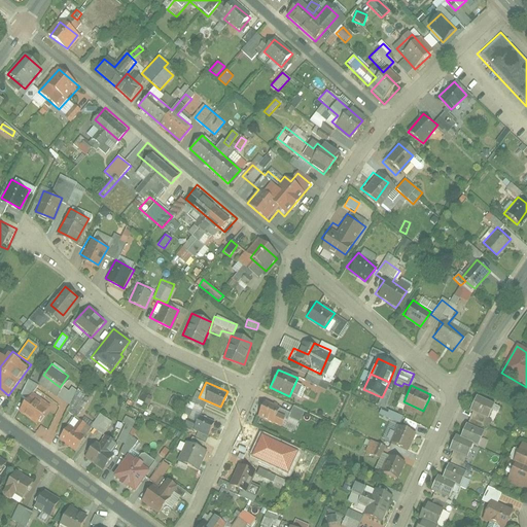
[(300,398),(305,389),(299,386),(293,395),(300,398)]
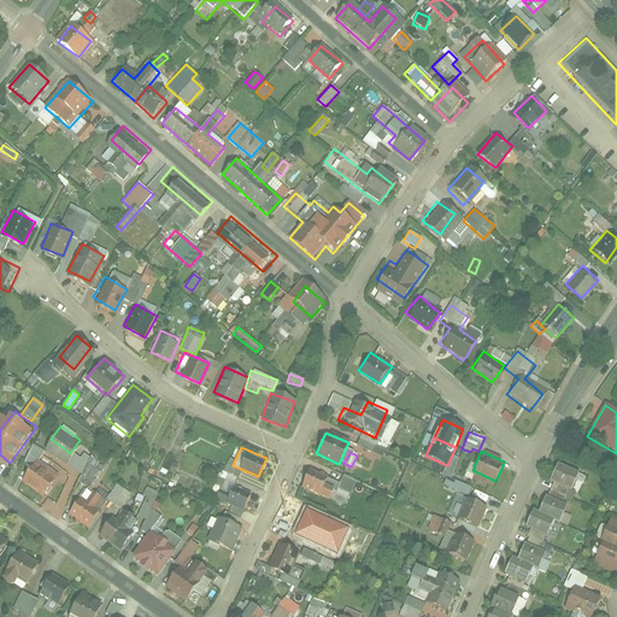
[(57,479),(31,459),(19,475),(45,495),(57,479)]
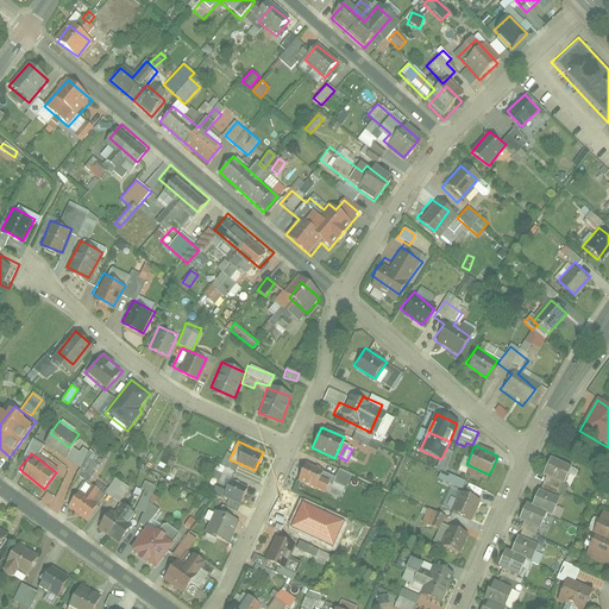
[(504,608),(503,608),(525,560),(531,564),(538,547),(535,546),(547,516),(551,518),(558,501),(556,500),(562,484),(564,485),(571,468),(551,459),(542,478),(546,479),(540,493),(538,491),(532,508),(526,506),(519,525),(523,526),(512,554),(506,552),(498,570),(503,572),(497,586),(491,583),(479,608),(504,608)]
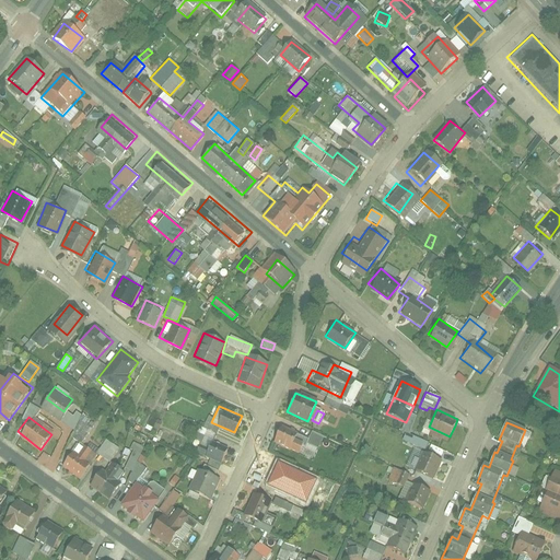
[(282,423),(273,440),(299,452),(306,434),(282,423)]
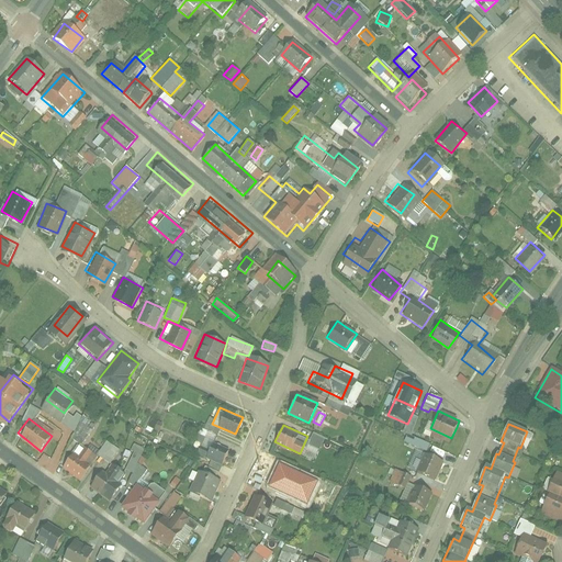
[(426,451),(429,444),(405,436),(403,444),(426,451)]
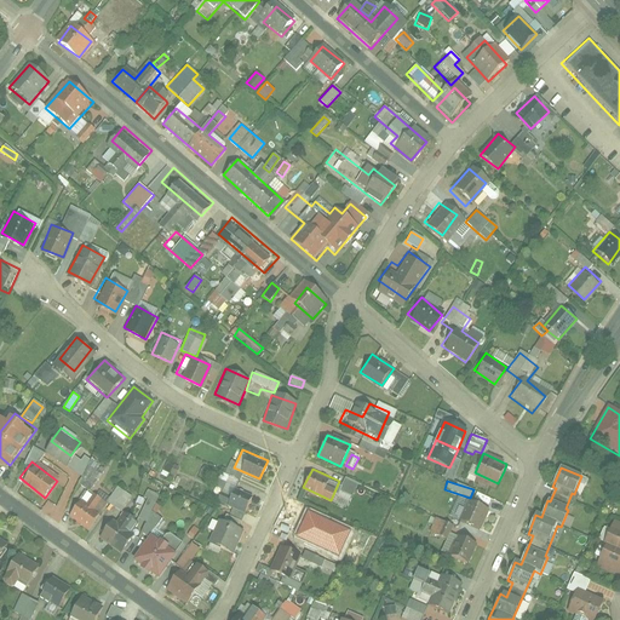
[(231,483),(222,503),(246,514),(256,494),(231,483)]
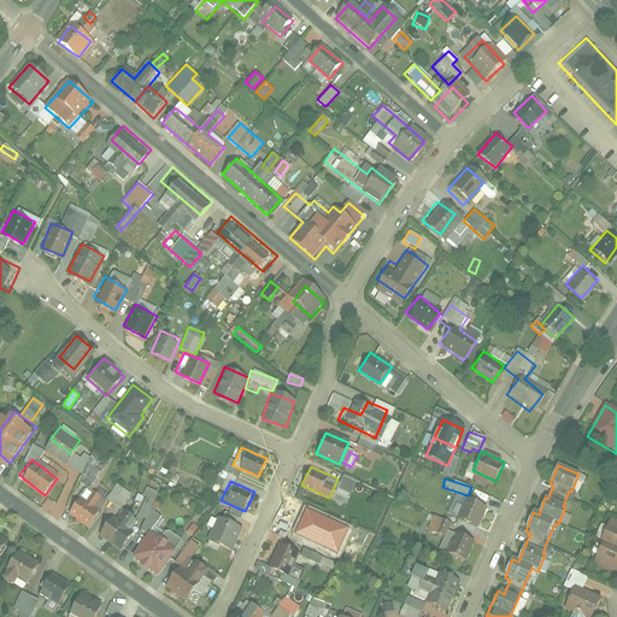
[(116,504),(122,507),(130,494),(115,485),(105,500),(115,505),(116,504)]
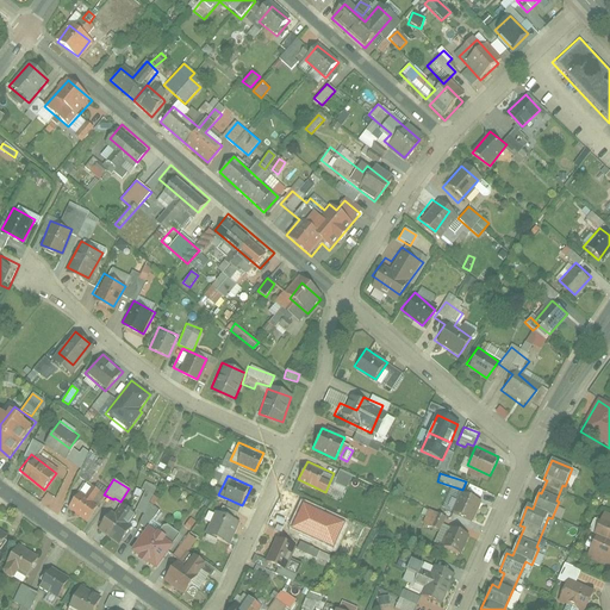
[(157,509),(148,504),(156,489),(144,481),(139,490),(144,492),(135,510),(143,515),(138,522),(148,527),(157,509)]
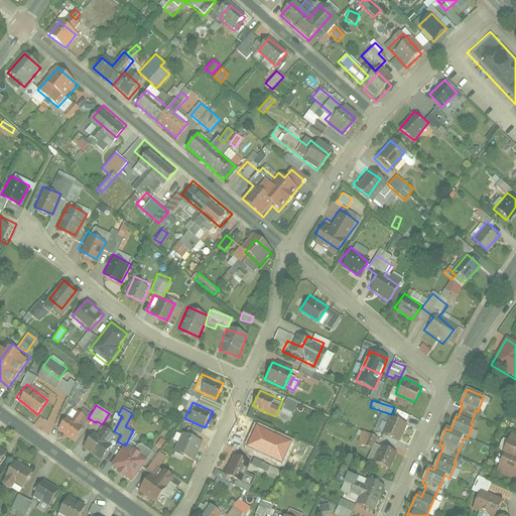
[(56,426),(73,439),(83,426),(66,413),(56,426)]
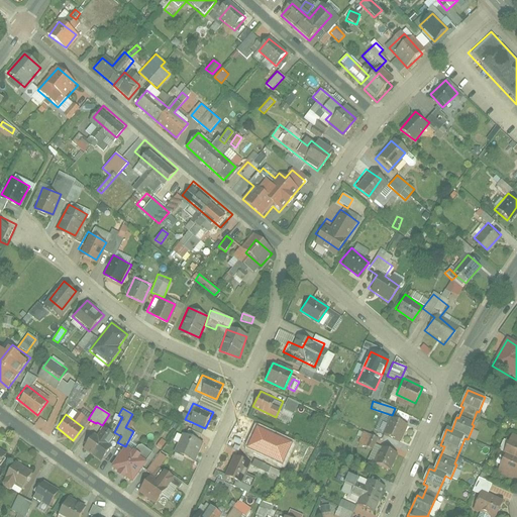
[(410,423),(395,416),(386,435),(401,442),(410,423)]
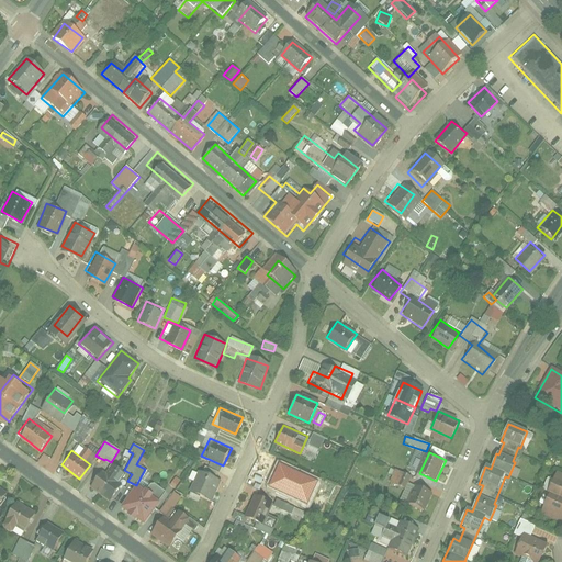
[(282,492),(291,470),(273,462),(265,484),(282,492)]
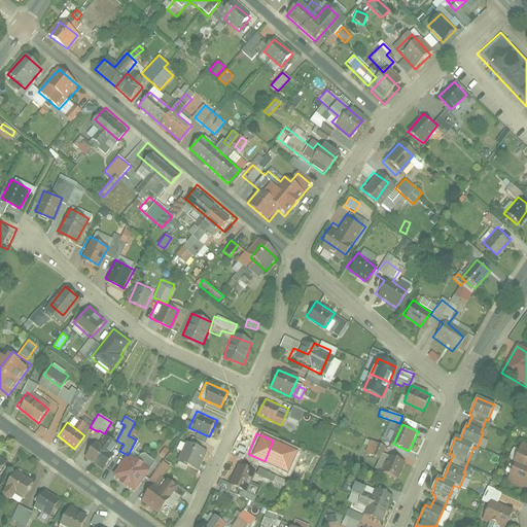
[(96,444),(85,459),(103,471),(114,457),(111,455),(117,446),(105,437),(99,446),(96,444)]
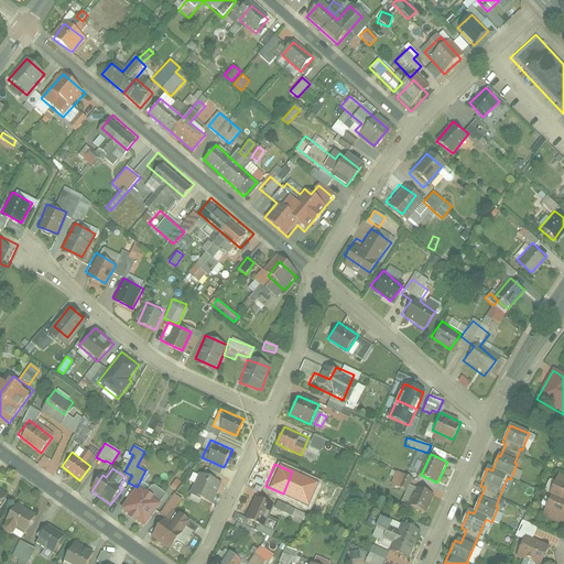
[(204,508),(218,477),(203,469),(197,481),(188,501),(204,508)]
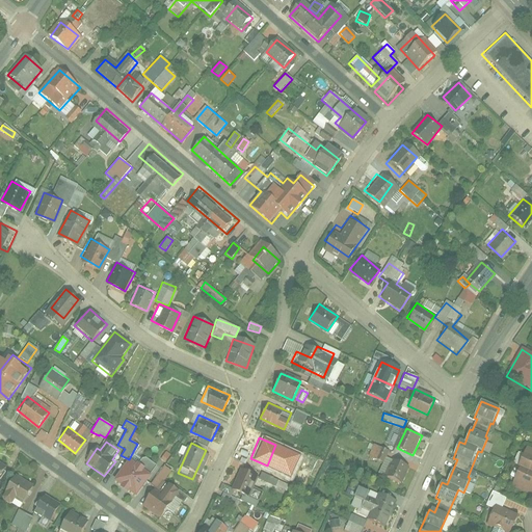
[(377,460),(381,448),(372,446),(368,457),(377,460)]
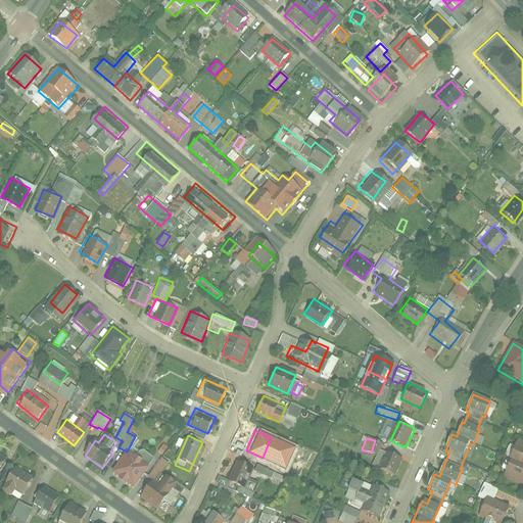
[(522,481),(522,442),(517,440),(503,480),(511,483),(513,478),(522,481)]
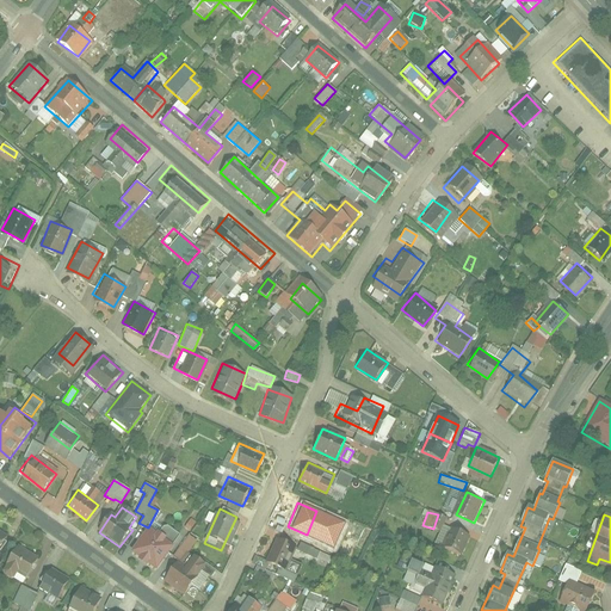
[(457,557),(469,531),(451,523),(439,548),(457,557)]
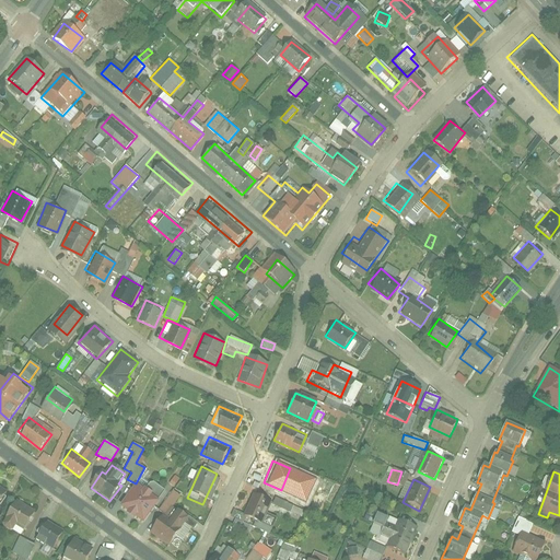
[(130,489),(119,504),(142,521),(153,505),(130,489)]
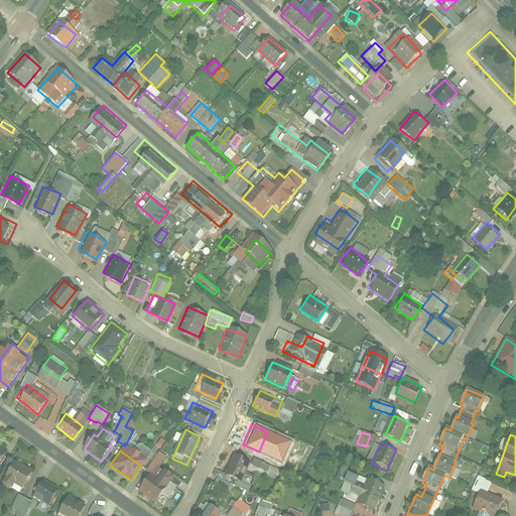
[(243,484),(253,463),(237,456),(227,477),(243,484)]
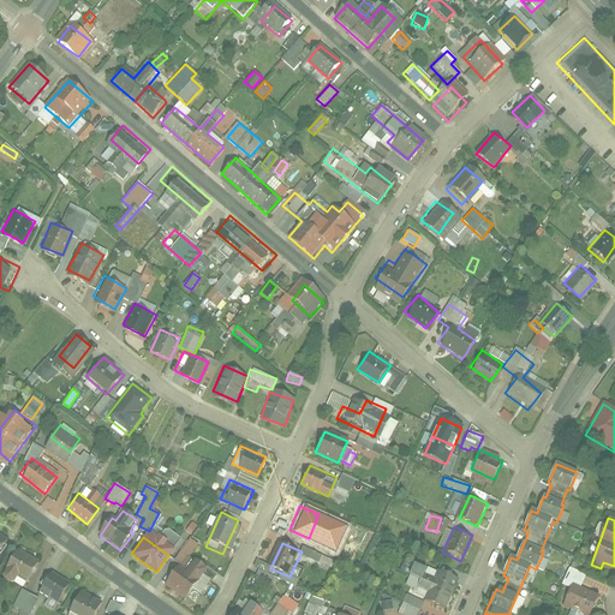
[(43,561),(19,547),(9,563),(33,579),(43,561)]
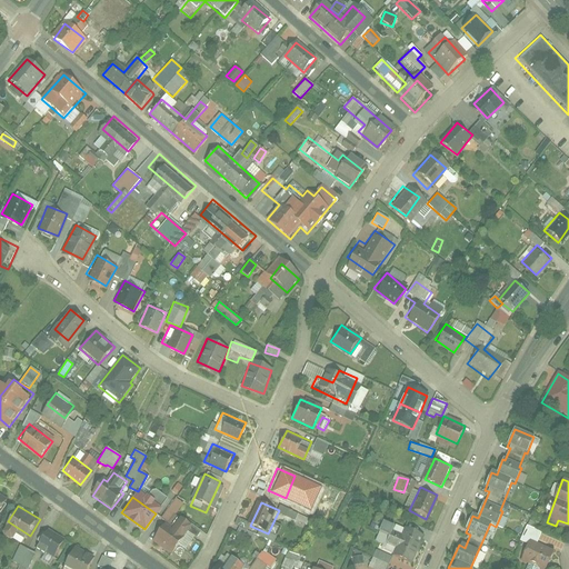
[(163,518),(151,533),(170,548),(178,536),(182,539),(192,525),(177,515),(170,523),(163,518)]
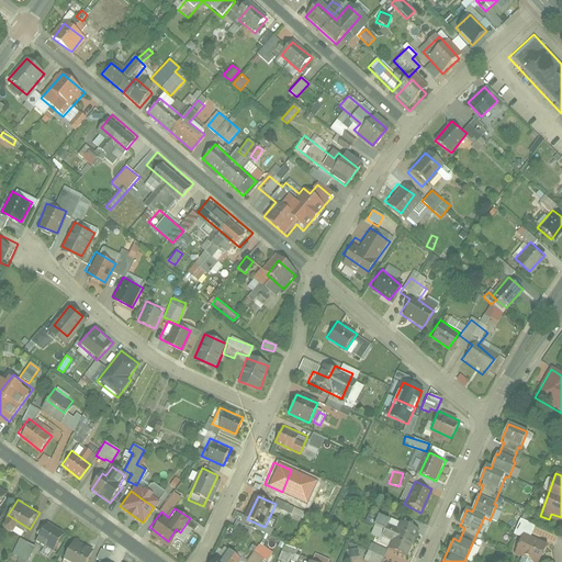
[(398,558),(414,526),(383,512),(374,530),(390,537),(384,550),(398,558)]
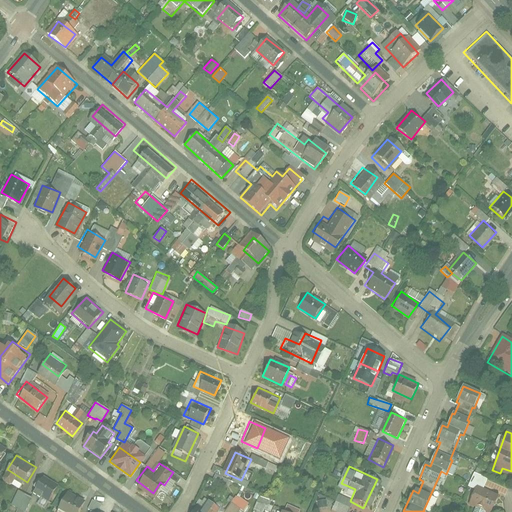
[(475,492),(468,506),(481,511),(490,511),(497,497),(482,490),(487,481),(474,474),(467,488),(475,492)]
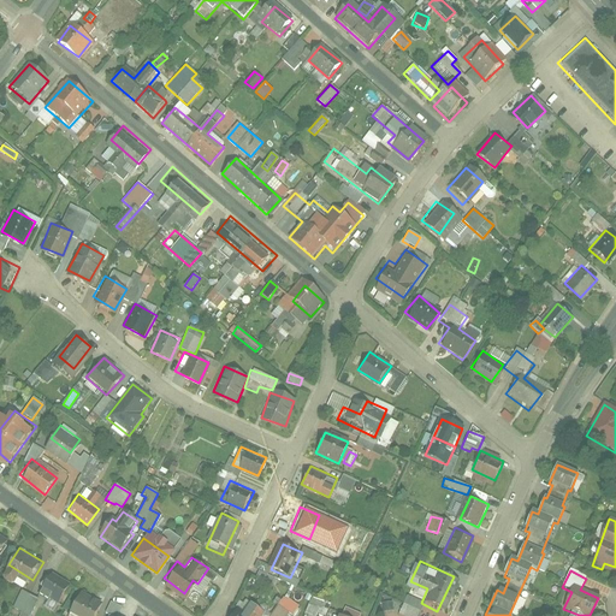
[(60,600),(72,582),(55,572),(43,588),(60,600)]
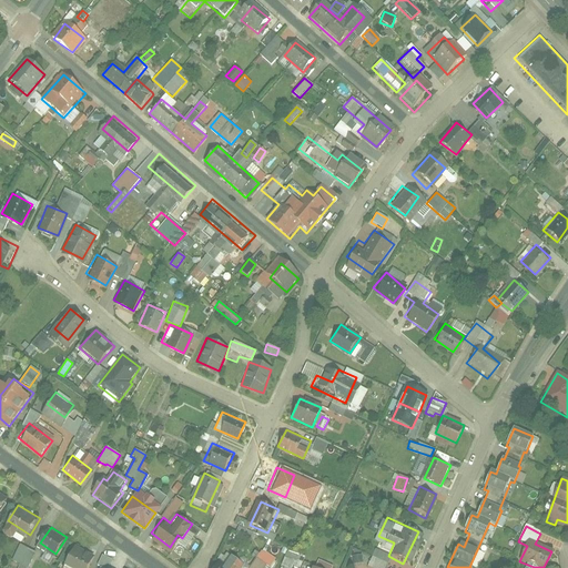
[(237,528),(235,534),(249,538),(250,531),(237,528)]
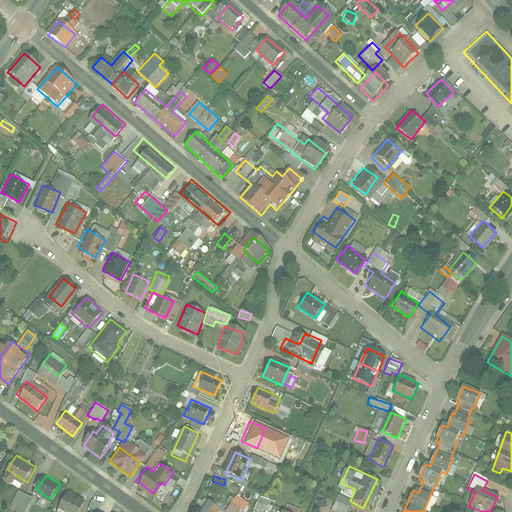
[(76,511),(84,501),(67,489),(56,505),(66,511),(76,511)]
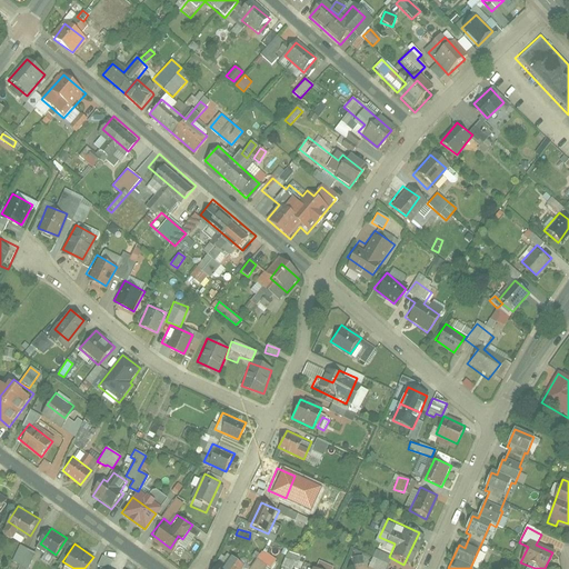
[(27,568),(35,552),(18,546),(11,561),(19,565),(17,568),(27,568)]
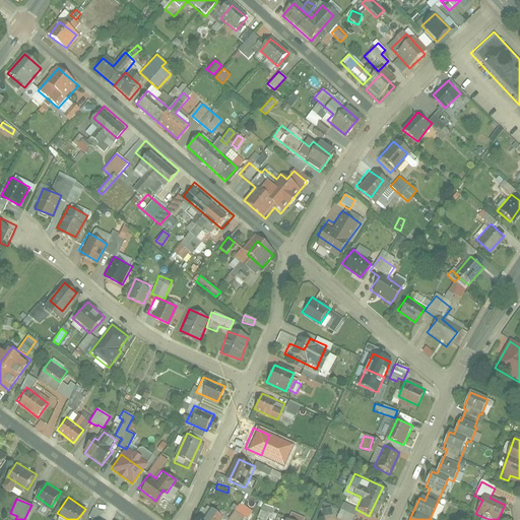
[(261,504),(257,519),(261,519),(265,519),(266,518),(273,519),(274,519),(278,508),(261,504)]
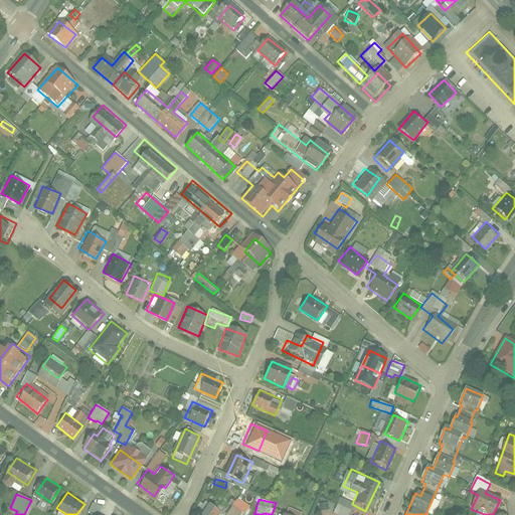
[(214,514),(196,502),(188,514),(214,514)]
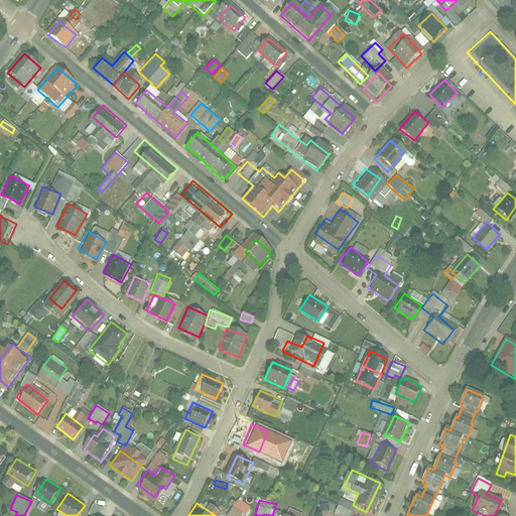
[(89,512),(98,515),(101,508),(92,504),(89,512)]
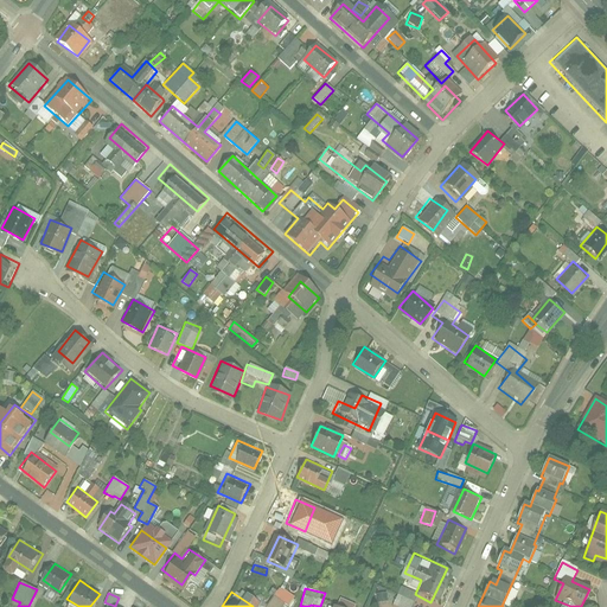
[(273,596),(264,606),(273,606),(288,606),(293,600),(283,593),(279,600),(273,596)]
